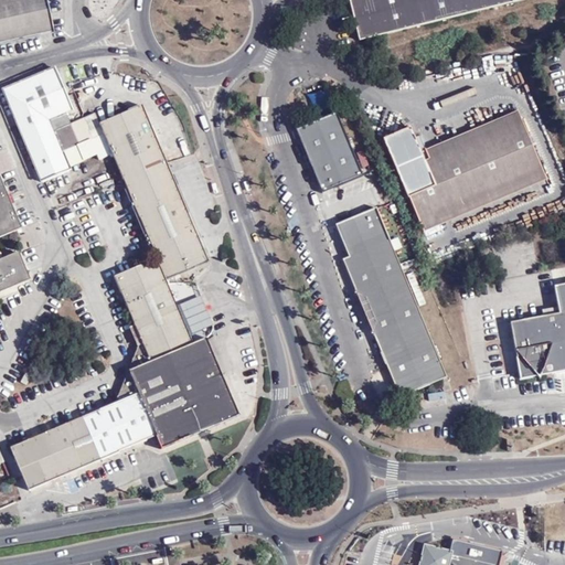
[(0,0),(0,43),(54,32),(46,0),(0,0)]
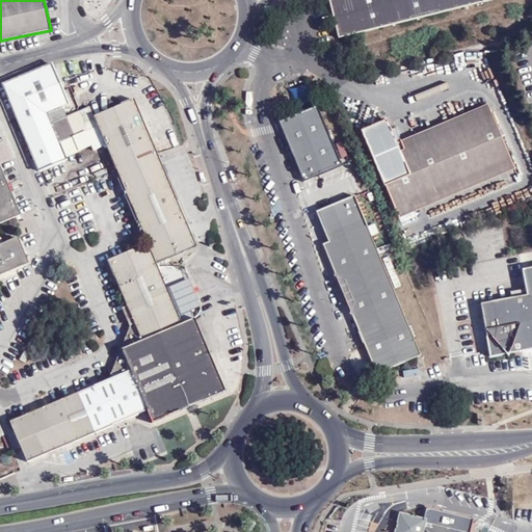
[(401,22),(464,5),(462,0),(328,0),(336,27),(338,38),(401,22)]
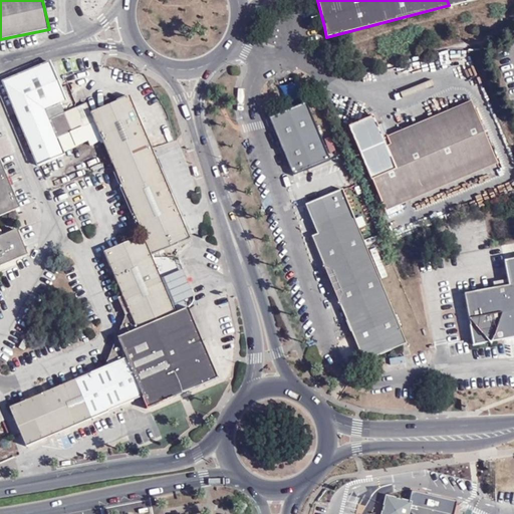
[(66,100),(51,62),(4,82),(39,167),(63,156),(56,138),(73,132),(65,112),(64,110),(61,102),(66,100)]
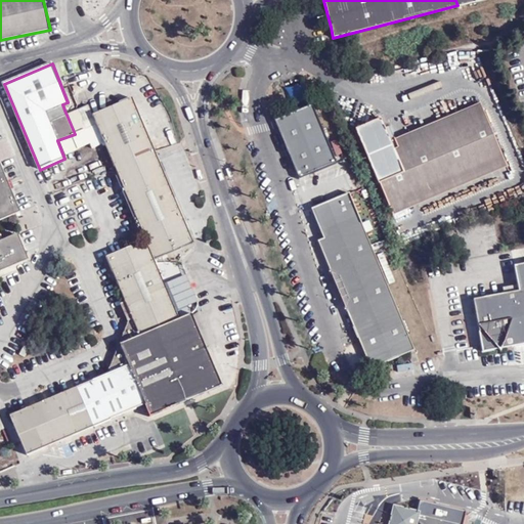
[(116,168),(156,150),(133,98),(119,104),(110,97),(107,108),(93,115),(97,125),(85,129),(93,148),(105,143),(107,147),(116,168)]
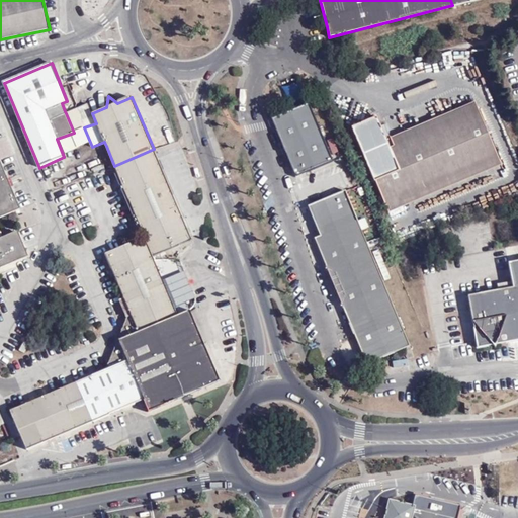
[(387,146),(476,107),(472,99),(443,112),(387,136),(382,123),(378,125),(387,146)]
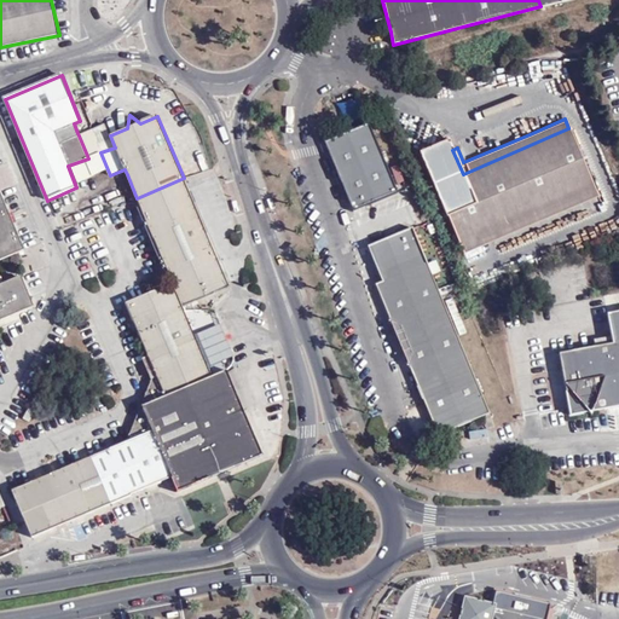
[(323,140),(352,209),(395,191),(366,121),(323,140)]
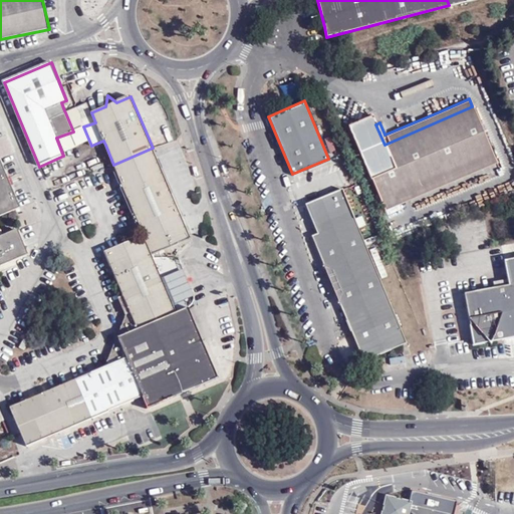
[(95,122),(91,112),(87,103),(75,108),(83,126),(95,122)]
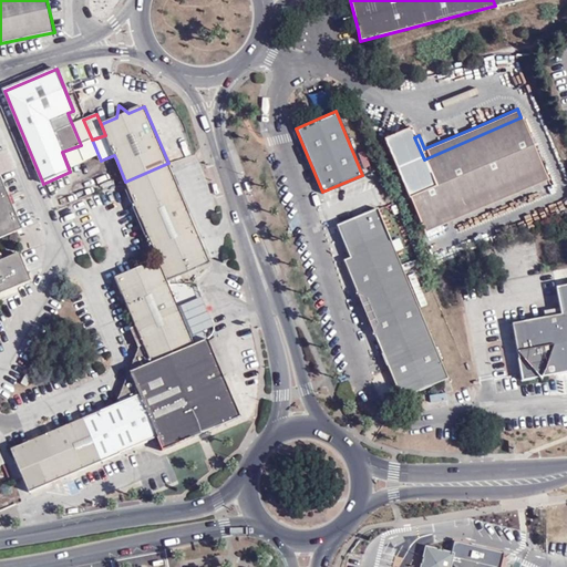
[(491,191),(543,168),(521,117),(424,160),(414,137),(409,126),(381,138),(406,197),(408,197),(419,223),(443,212),(491,191)]
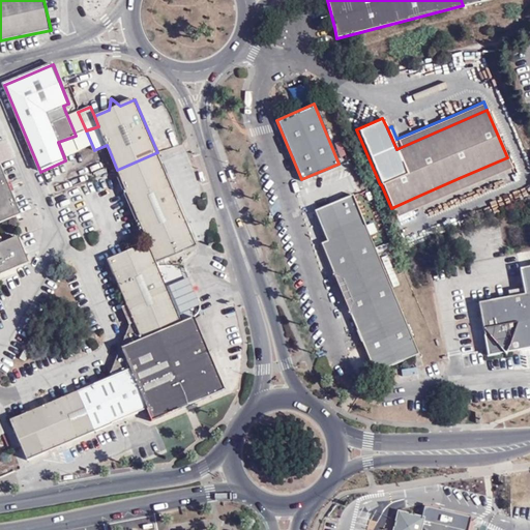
[(78,112),(67,116),(76,136),(86,130),(78,112)]
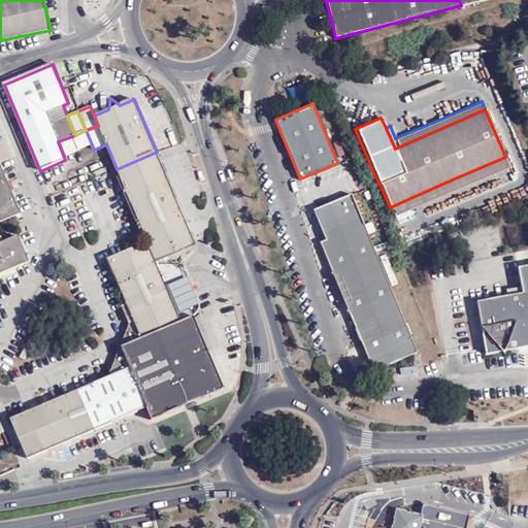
[(95,153),(108,149),(106,144),(94,150),(95,153)]
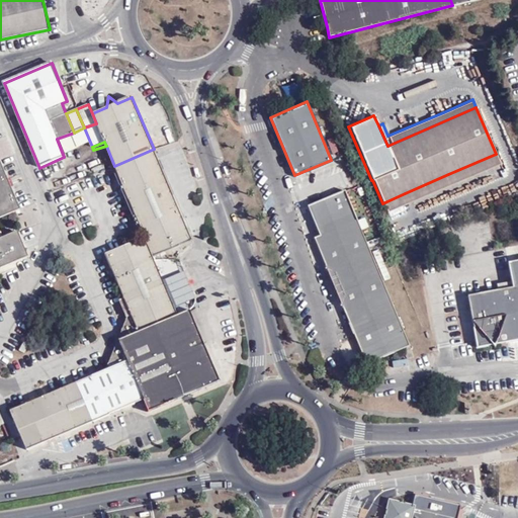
[(163,171),(154,149),(114,166),(117,173),(123,187),(163,171)]
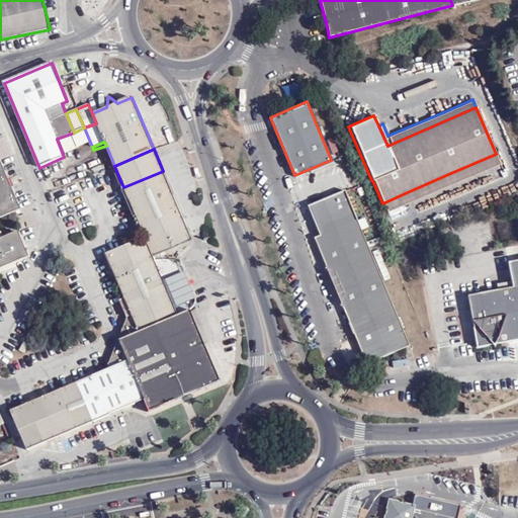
[(500,163),(496,154),(448,174),(405,193),(382,203),(386,211),(500,163)]
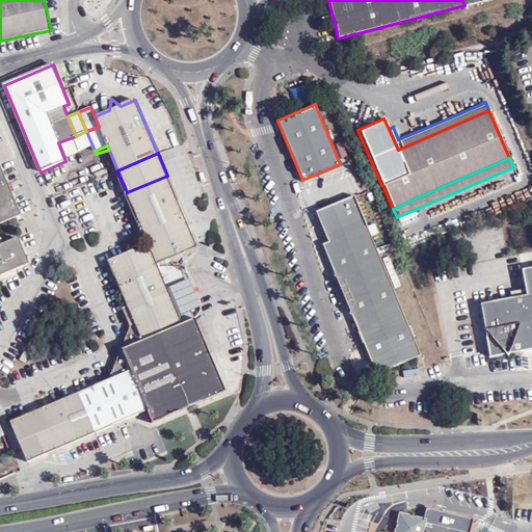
[(0,223),(21,216),(0,166),(0,223)]
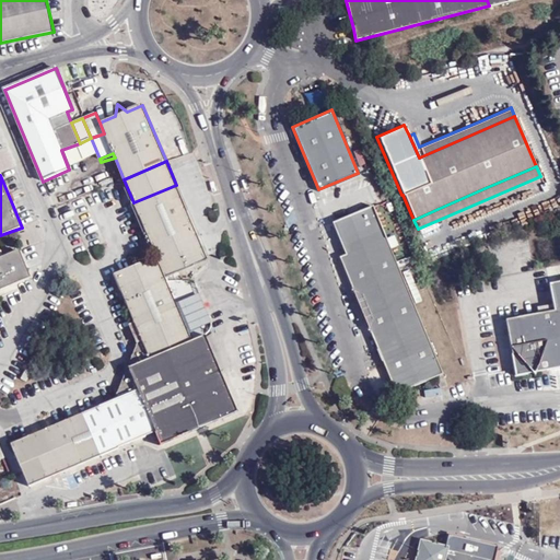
[(187,213),(176,185),(133,202),(144,231),(187,213)]
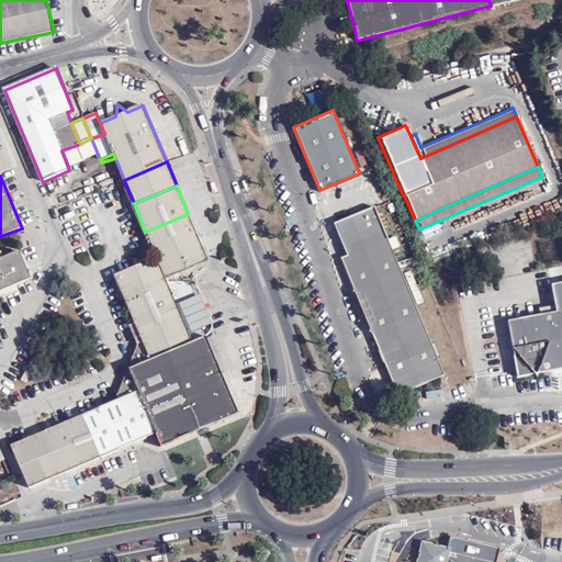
[(134,203),(127,188),(124,190),(148,248),(152,246),(145,232),(134,203)]
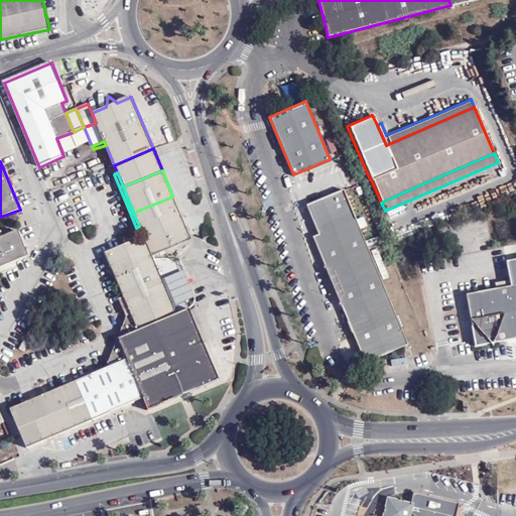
[(305,204),(317,233),(354,218),(342,188),(305,204)]
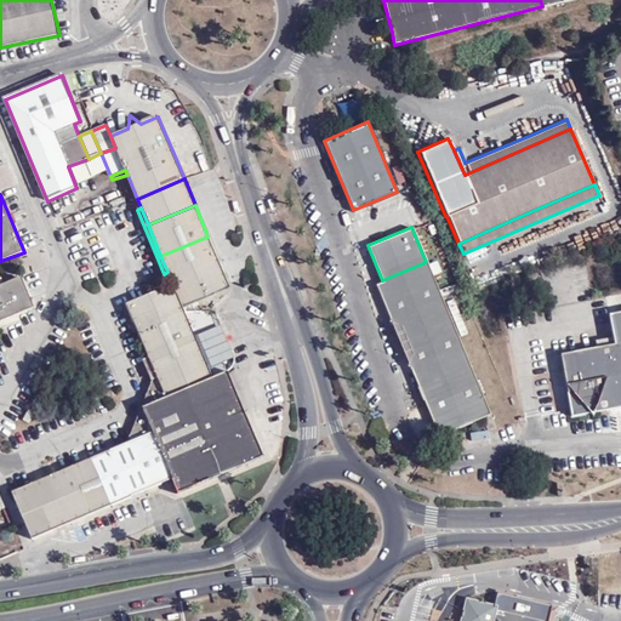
[(231,289),(208,237),(160,256),(167,272),(172,284),(183,308),(231,289)]
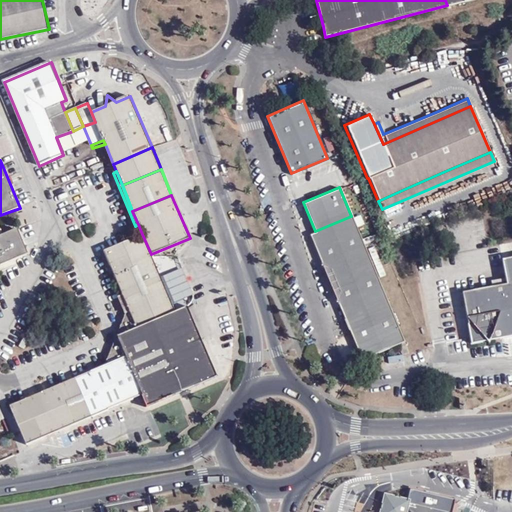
[(315,231),(314,231),(308,233),(334,296),(377,278),(369,258),(351,216),(315,231)]
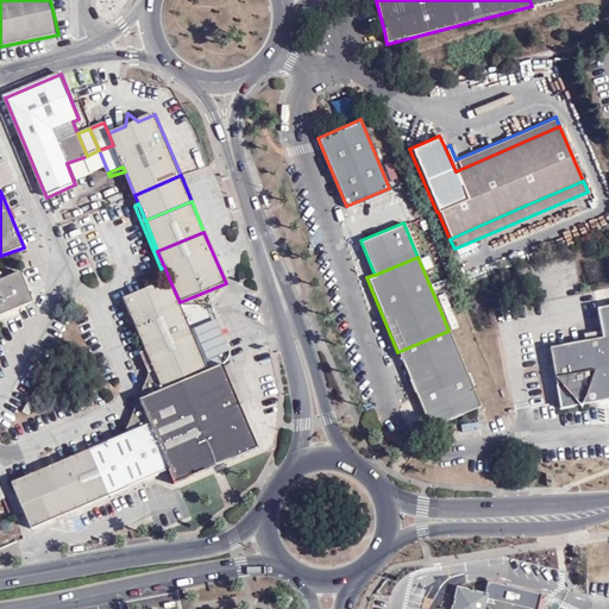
[(0,315),(32,302),(20,275),(4,282),(0,283),(0,315)]
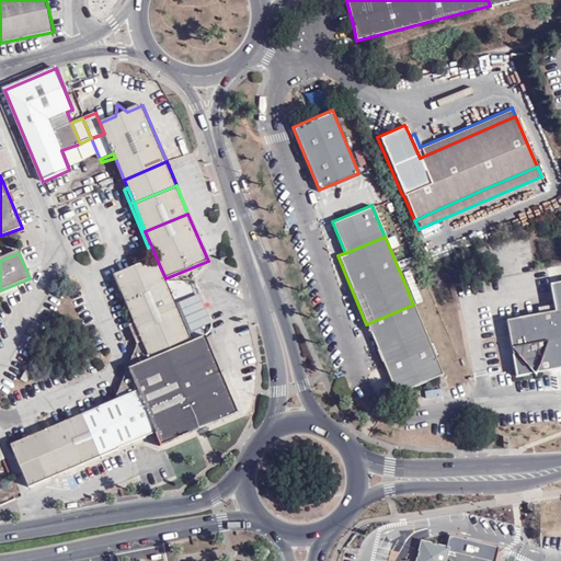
[(167,283),(165,278),(156,256),(113,275),(134,323),(176,306),(174,300),(170,288),(178,285),(175,282),(167,283)]
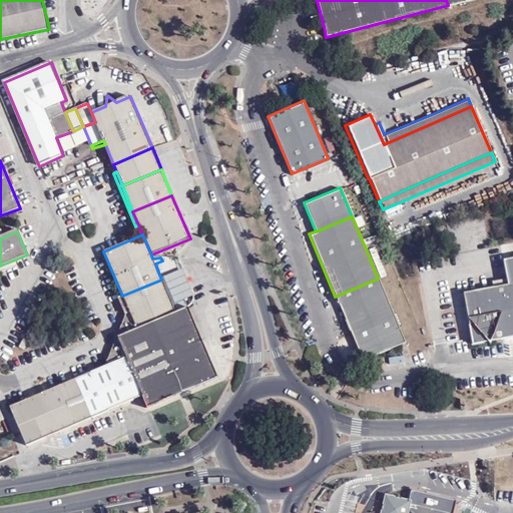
[(512,337),(512,259),(503,261),(508,285),(462,294),(472,345),(512,337)]
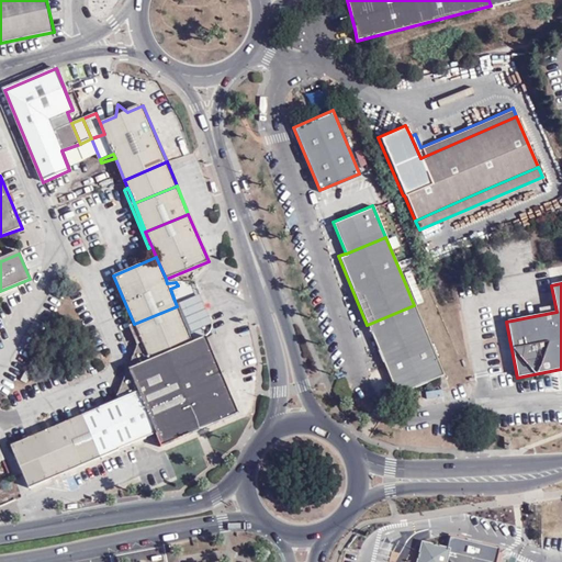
[(182,298),(178,285),(170,289),(175,301),(182,298)]
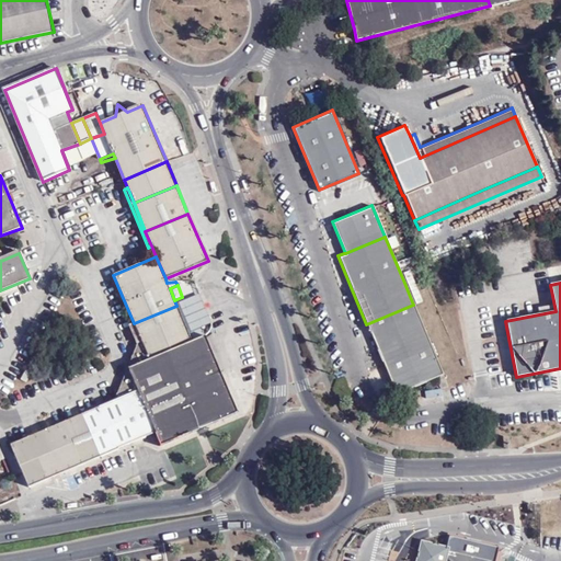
[(413,305),(366,324),(395,393),(442,374),(413,305)]
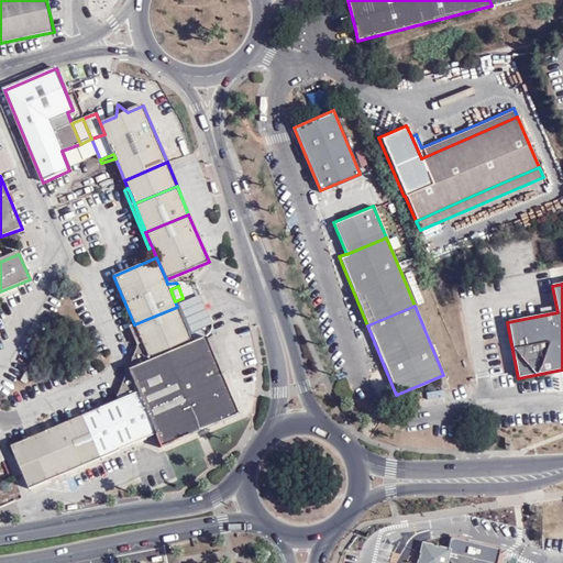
[(192,343),(177,307),(134,324),(142,343),(150,362),(192,343)]
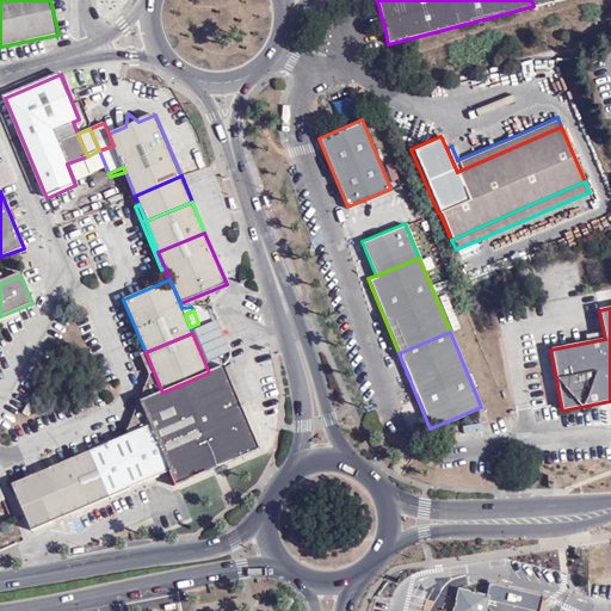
[(170,473),(176,486),(259,450),(223,366),(214,371),(209,372),(162,393),(140,402),(150,426),(170,473)]
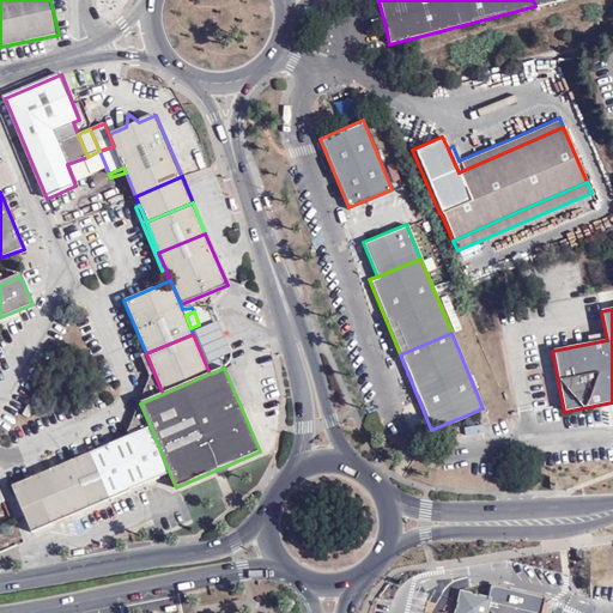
[(163,394),(155,374),(149,375),(126,434),(128,437),(151,428),(140,404),(163,394)]
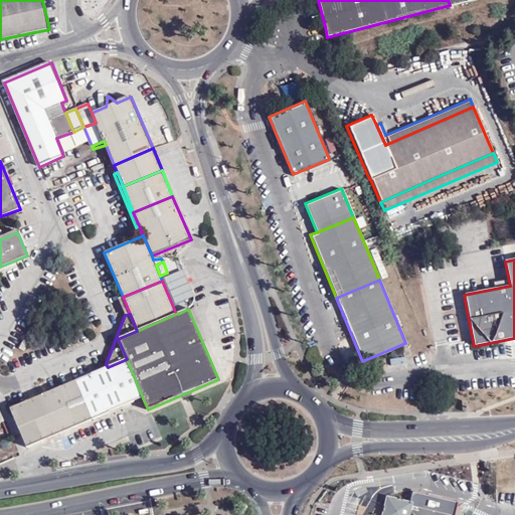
[(108,412),(143,398),(127,359),(108,367),(93,374),(104,402),(108,412)]
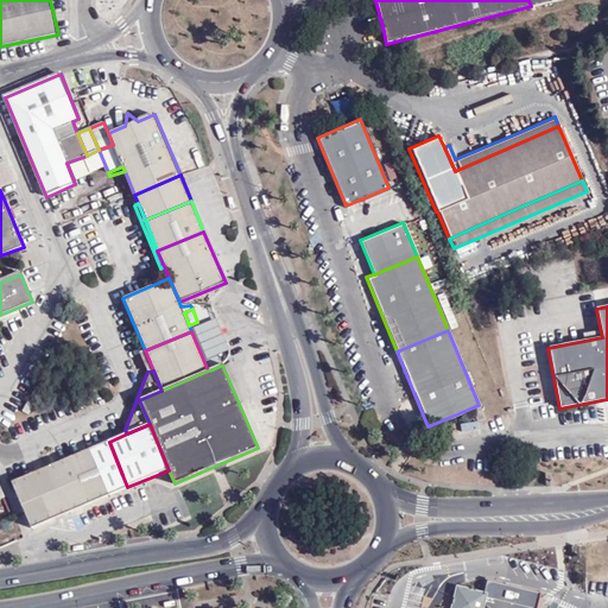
[(99,500),(127,487),(122,475),(109,442),(80,454),(99,500)]
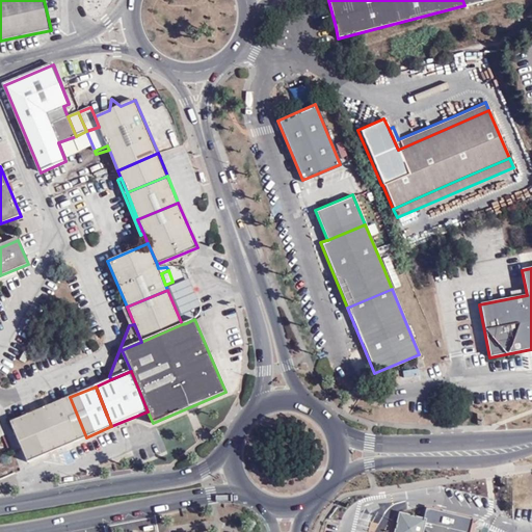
[(60,448),(86,437),(70,397),(44,408),(60,448)]
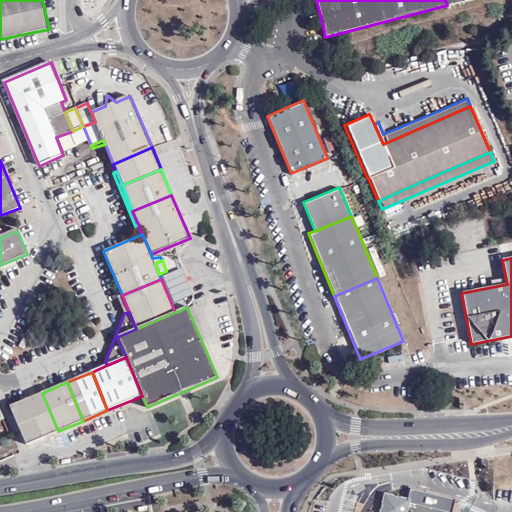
[(26,445),(58,431),(42,393),(10,407),(26,445)]
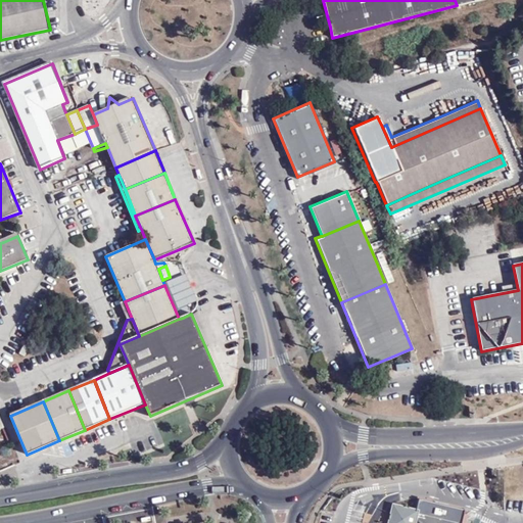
[(456,522),(416,513),(416,512),(392,506),(388,522),(456,522)]
